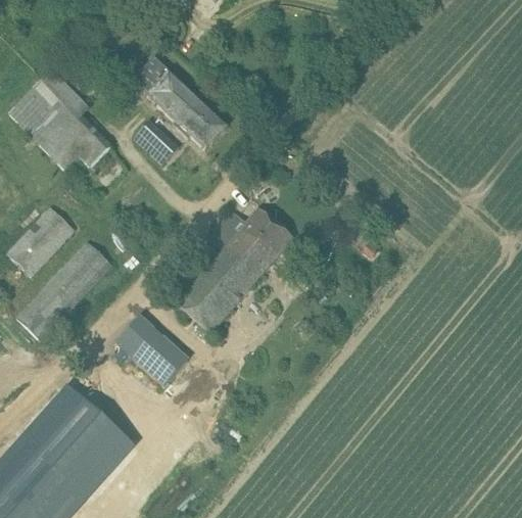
[(227,124),(211,110),(153,55),(131,79),(174,120),(172,122),(187,137),(189,134),(204,148),(227,124)]
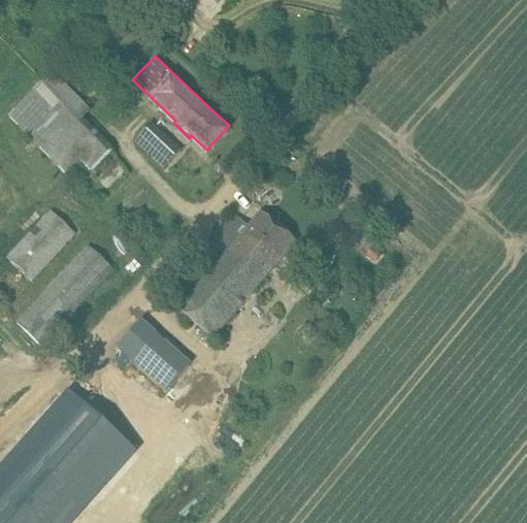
[(98,136),(71,107),(36,140),(63,169),(98,136)]
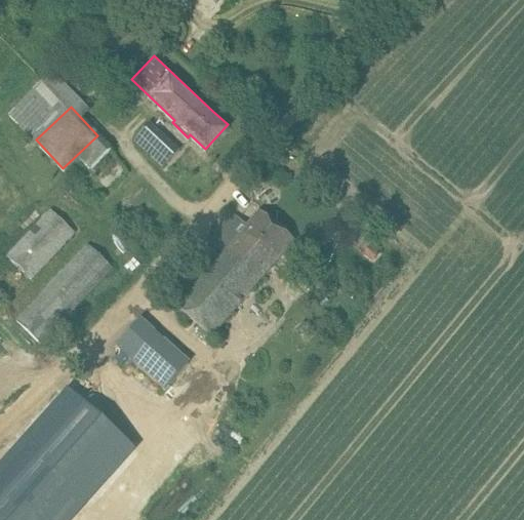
[(167,159),(178,146),(149,118),(136,131),(167,159)]
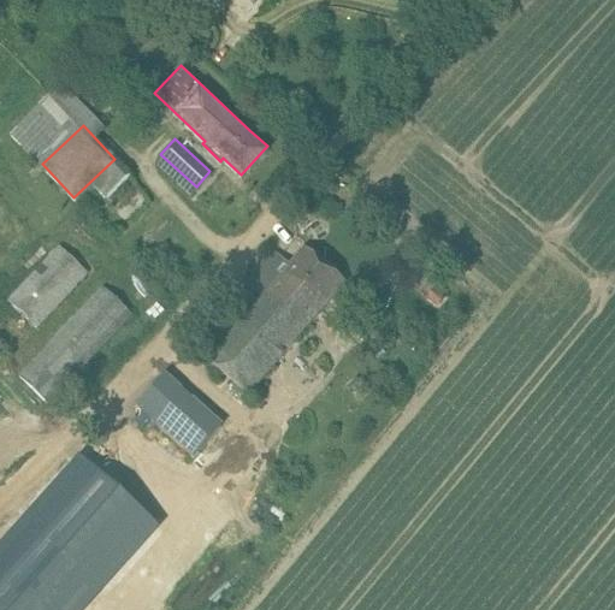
[(35,321),(86,267),(57,241),(9,295),(33,319),(35,321)]
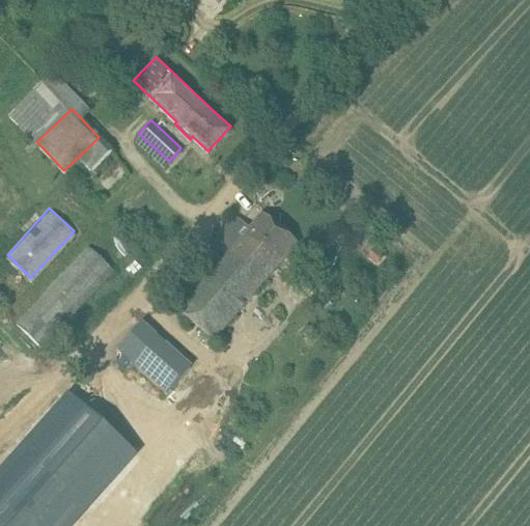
[(248,225),(233,213),(212,240),(226,251),(178,307),(213,337),(297,239),(261,210),(248,225)]
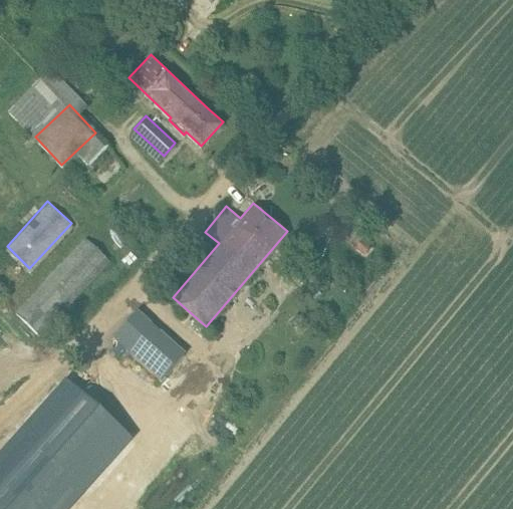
[(38,332),(108,258),(84,236),(15,310),(38,332)]
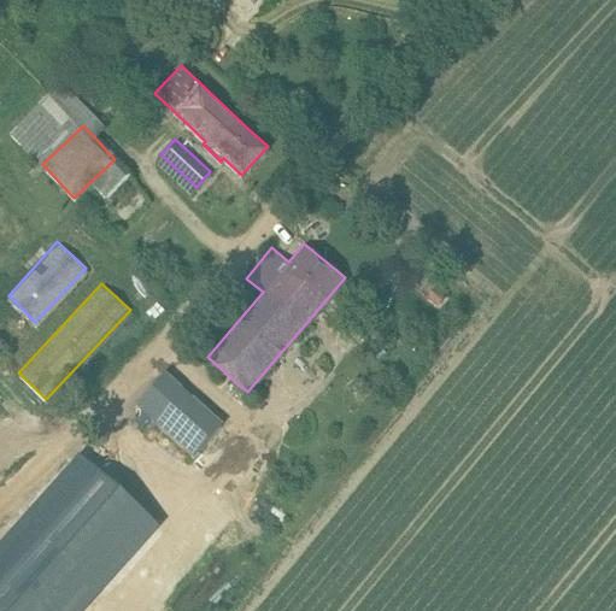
[(135,403),(193,453),(221,422),(163,371),(135,403)]
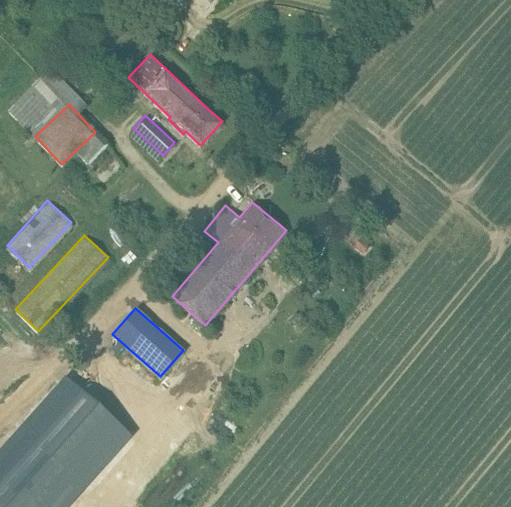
[(16,431),(70,479),(120,424),(77,386),(65,376),(16,431)]
